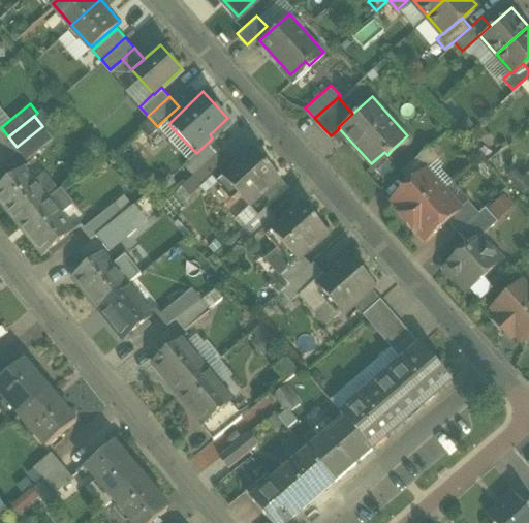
[(196,153),(168,124),(161,130),(189,159),(196,153)]
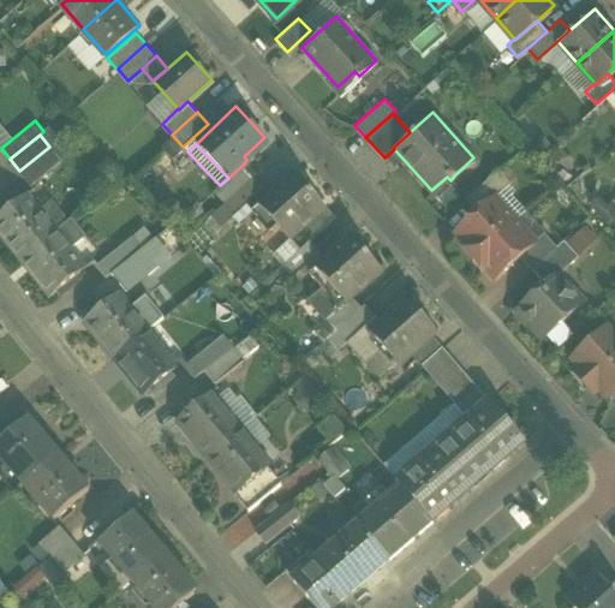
[(49,147),(19,171),(30,183),(60,159),(49,147)]
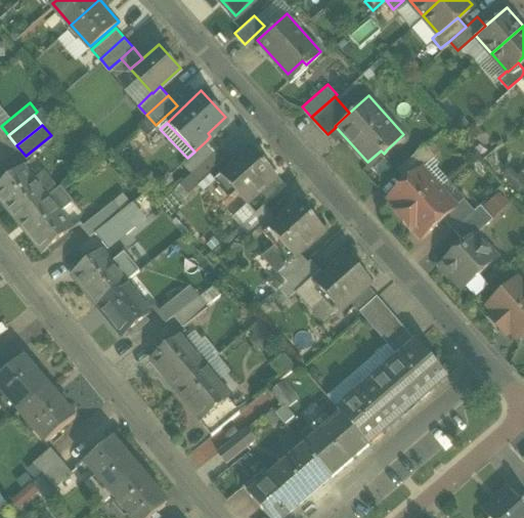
[(187,158),(182,163),(190,171),(215,149),(207,140),(194,152),(187,158)]
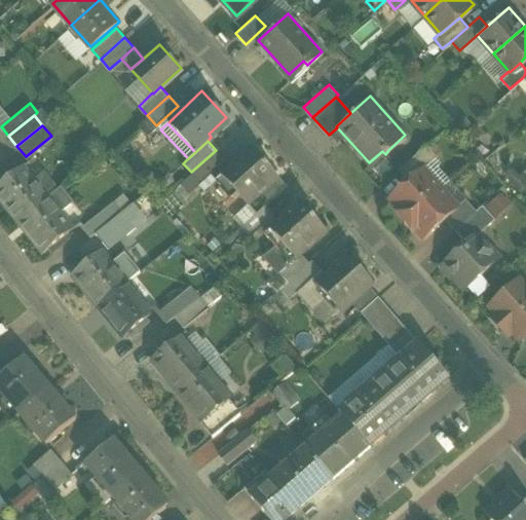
[(425,144),(398,169),(408,179),(422,166),(423,168),(431,158),(436,155),(425,144)]
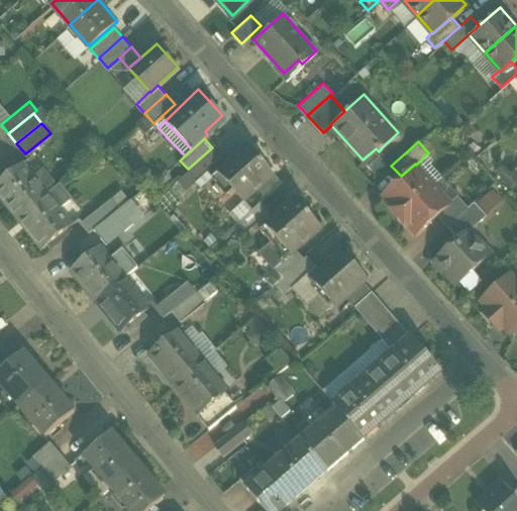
[(246,142),(212,174),(226,191),(231,186),(242,198),(273,172),(246,142)]
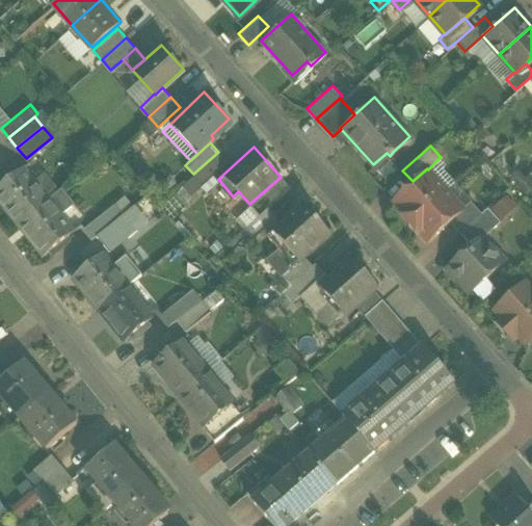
[(218,152),(193,174),(204,184),(228,162),(218,152)]
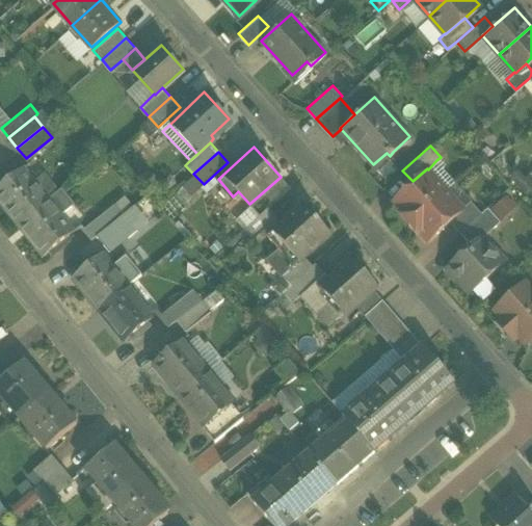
[(413,181),(392,200),(400,209),(399,211),(408,220),(445,188),(454,180),(436,160),(428,169),(427,168),(413,181)]
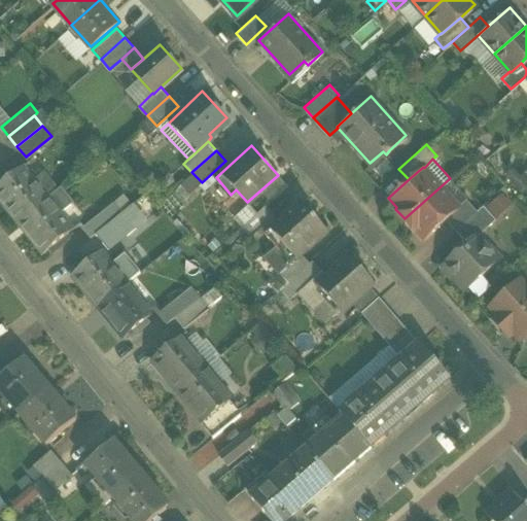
[(44,169),(33,178),(23,165),(0,183),(0,192),(7,200),(5,202),(20,219),(48,196),(47,196),(59,186),(44,169)]
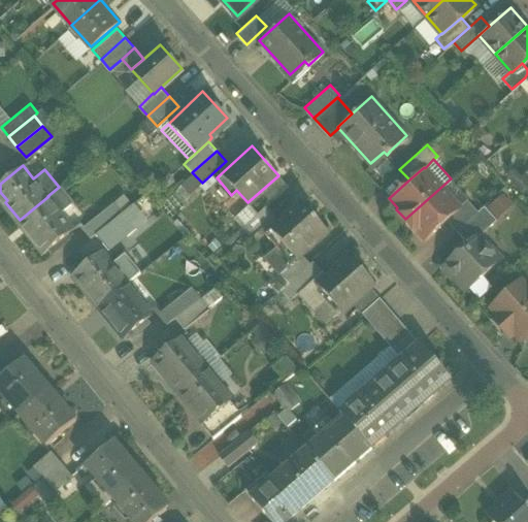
[(74,200),(62,185),(59,187),(47,196),(48,196),(60,211),(74,200)]
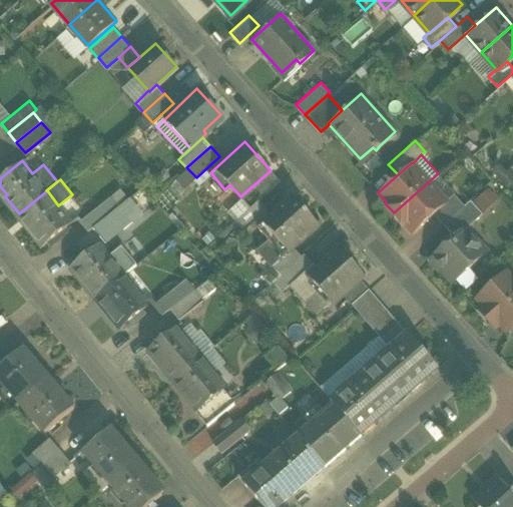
[(429,181),(394,212),(403,222),(404,221),(413,230),(433,212),(446,200),(445,199),(429,181)]
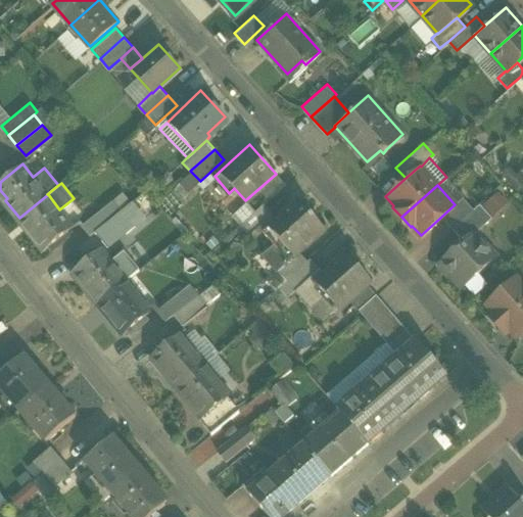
[(494,209),(509,197),(498,186),(484,199),(494,209)]
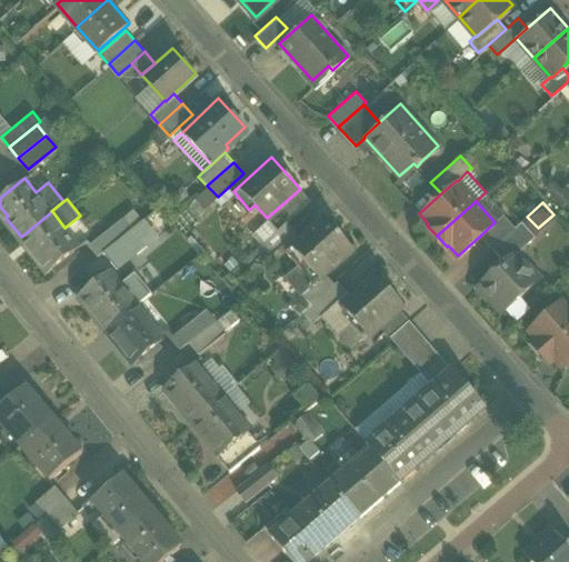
[(176,226),(158,204),(149,212),(163,230),(167,233),(176,226)]
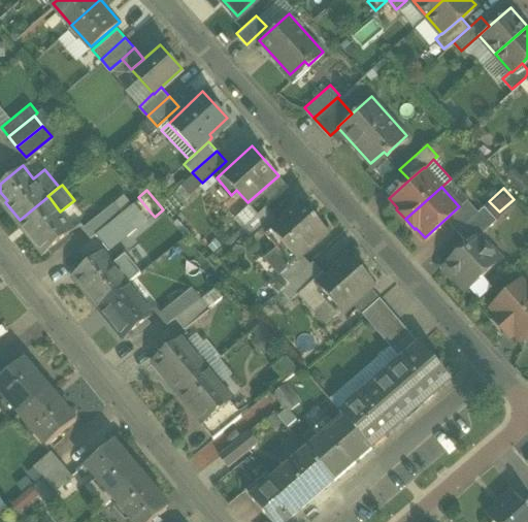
[(48,196),(20,220),(21,221),(23,219),(33,232),(31,233),(45,251),(74,228),(60,211),(48,196)]
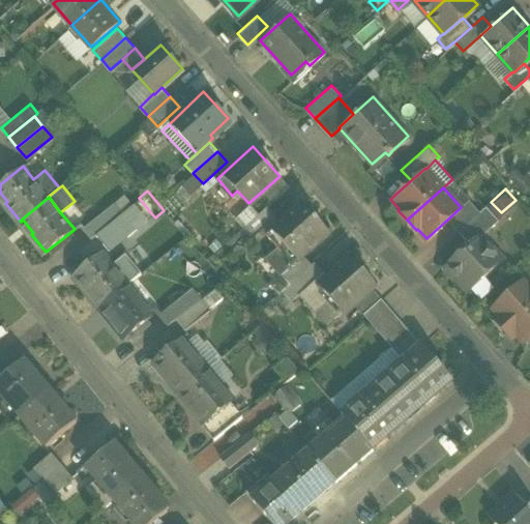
[(139,198),(121,212),(135,229),(152,214),(139,198)]
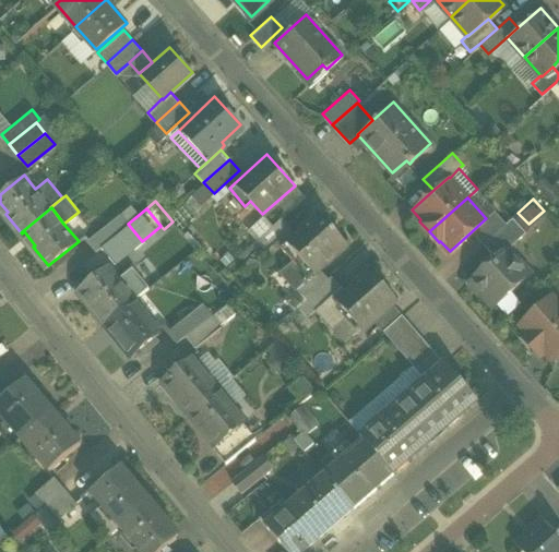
[(494,210),(485,217),(486,218),(472,231),(483,242),(506,222),(494,210)]
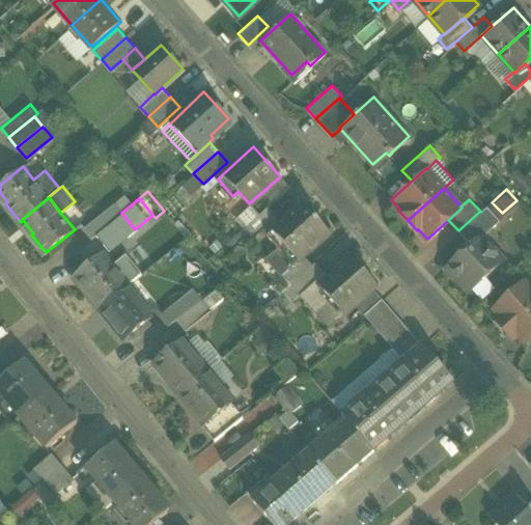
[(112,202),(83,227),(91,238),(98,232),(121,213),(112,202)]
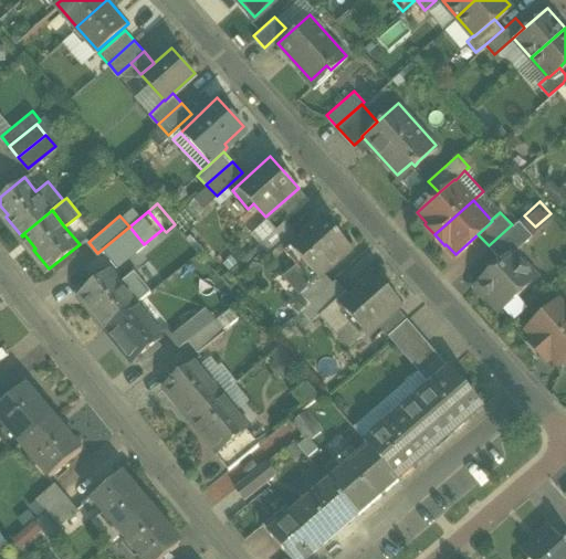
[(322,215),(283,251),(295,264),(302,259),(317,277),(324,272),(350,248),(322,215)]
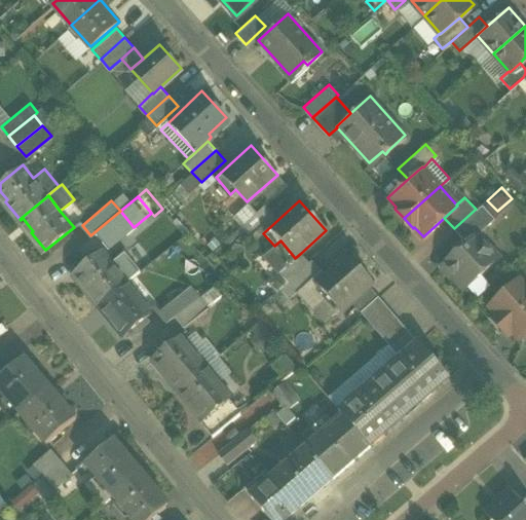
[(264,203),(239,225),(249,236),(273,214),(264,203)]
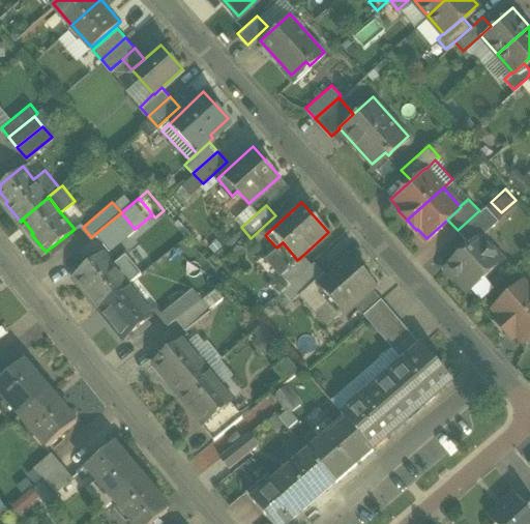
[(479,210),(458,230),(469,242),(479,234),(480,235),(498,219),(486,205),(479,210)]
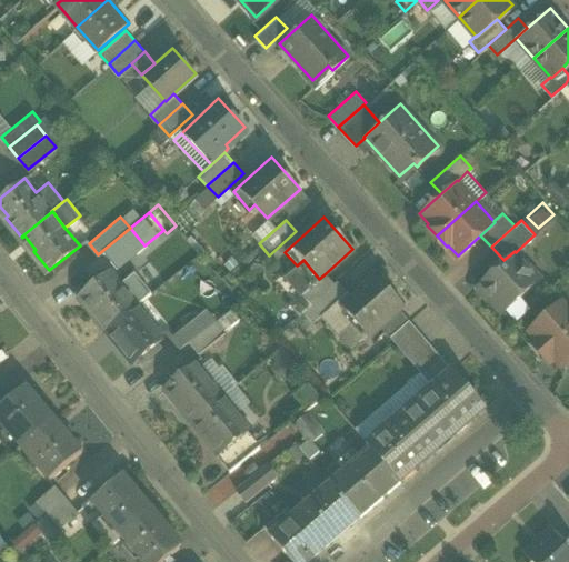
[(130,228),(105,249),(118,266),(137,250),(138,251),(145,246),(130,228)]
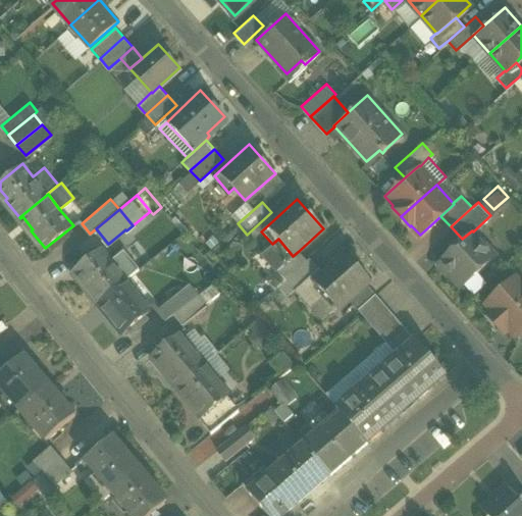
[(462,239),(438,260),(460,285),(493,254),(473,231),(472,230),(462,239)]
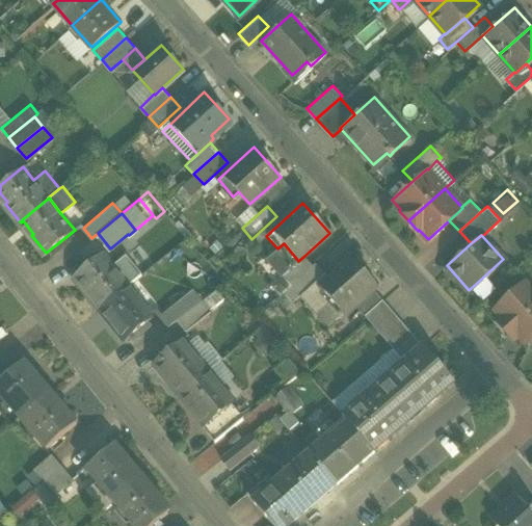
[(298,261),(284,243),(277,248),(268,258),(283,274),(284,274),(298,261)]
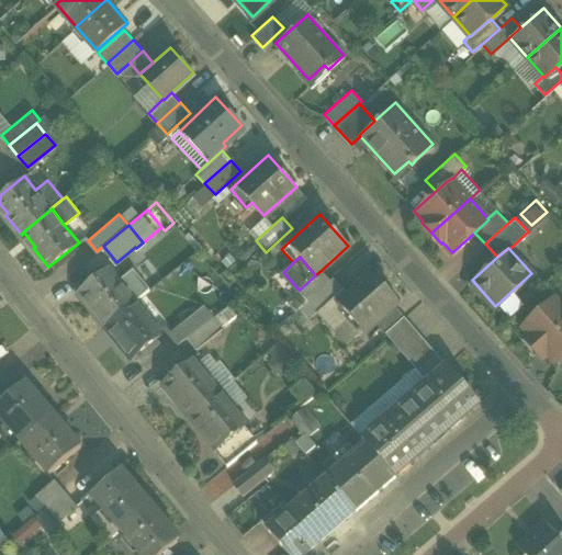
[(136,299),(108,265),(78,291),(79,292),(80,290),(91,304),(90,305),(105,324),(136,299)]
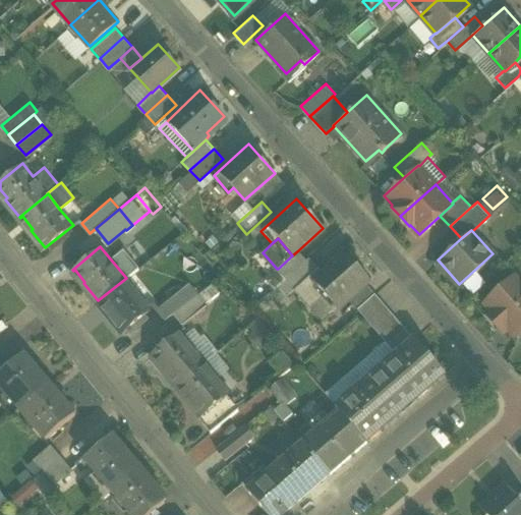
[(343,249),(310,280),(336,307),(348,297),(365,282),(368,278),(343,249)]
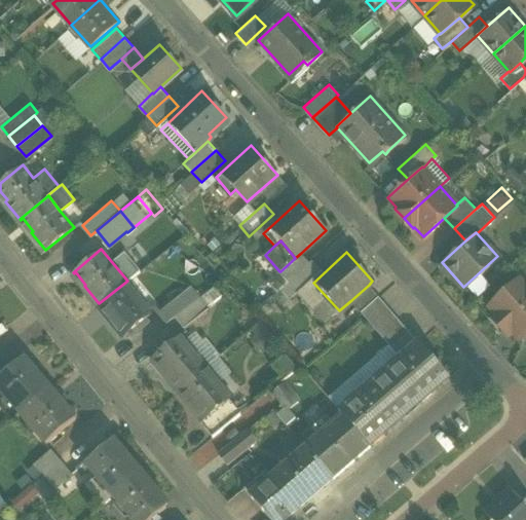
[(295,258),(280,271),(288,280),(308,260),(301,253),(295,258)]
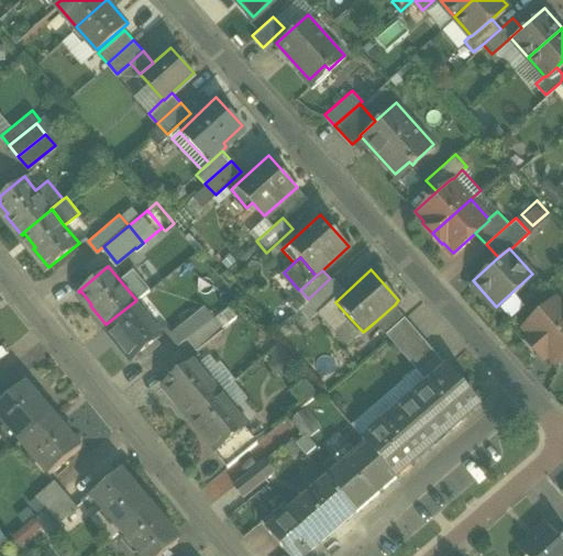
[(308,299),(307,299),(317,310),(343,287),(333,276),(330,278),(308,299)]
